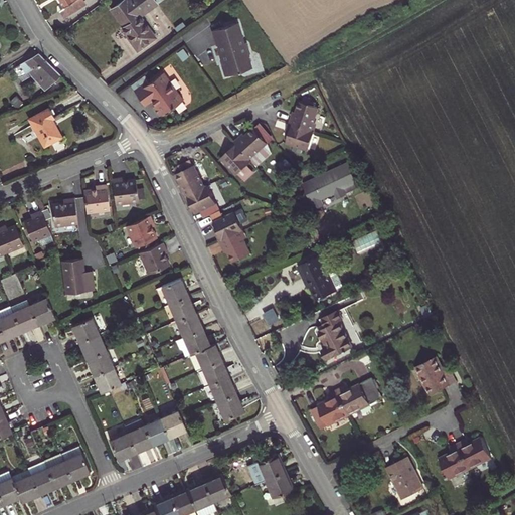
[(59,0),(64,8),(60,10),(65,17),(84,5),(81,0),(59,0)]
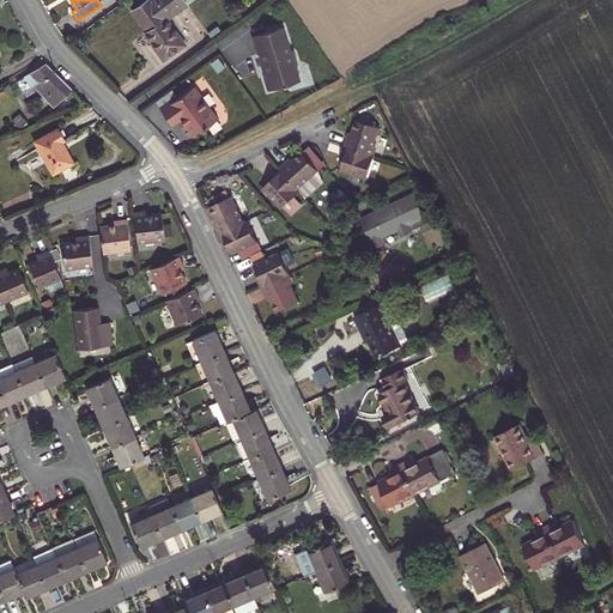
[(151,41),(164,60),(184,44),(167,19),(187,5),(183,0),(146,0),(133,10),(147,31),(153,40),(151,41)]
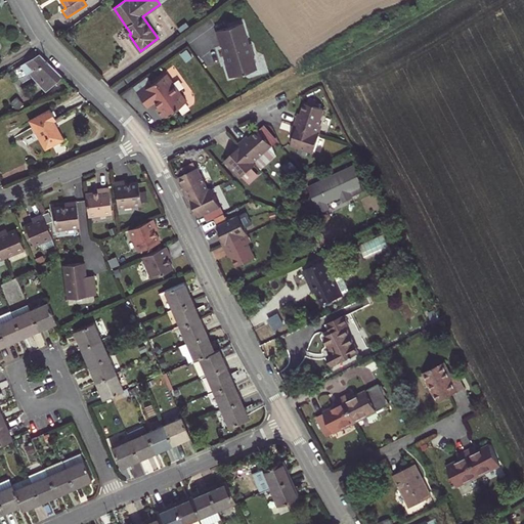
[(242,25),(216,32),(229,79),(257,71),(253,56),(256,55),(251,44),(248,45),(242,25)]
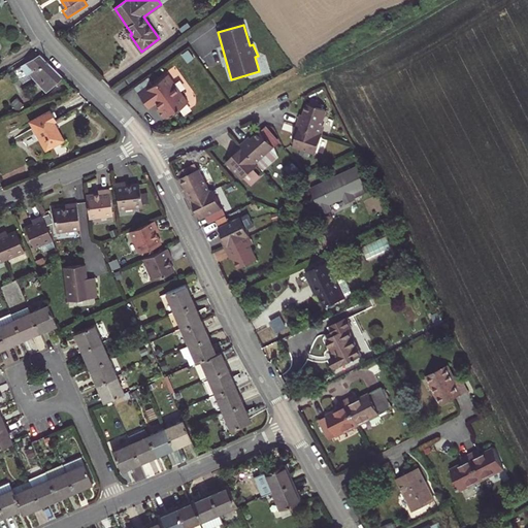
[(48,89),(62,77),(40,56),(14,70),(20,79),(29,74),(32,72),(48,89)]
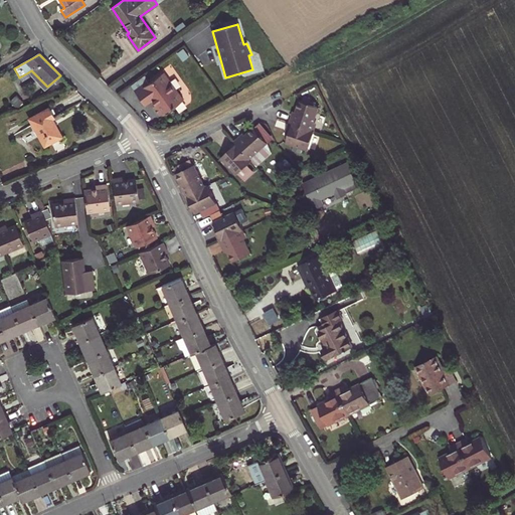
[(31,70),(28,72),(44,91),(47,87),(31,70)]
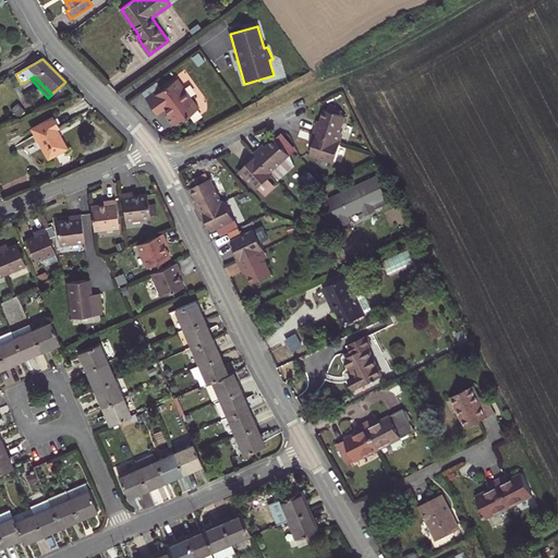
[(180,88),(173,81),(143,102),(153,116),(160,110),(165,117),(162,118),(170,129),(195,110),(187,99),(185,100),(179,92),(180,88)]
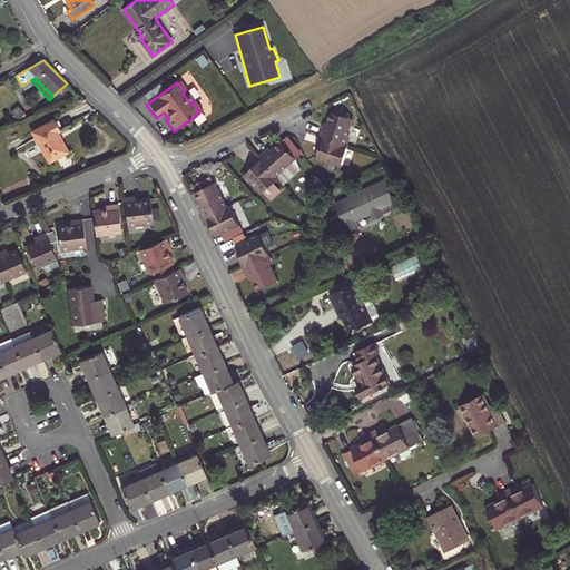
[(17,111),(21,120),(36,115),(31,106),(17,111)]
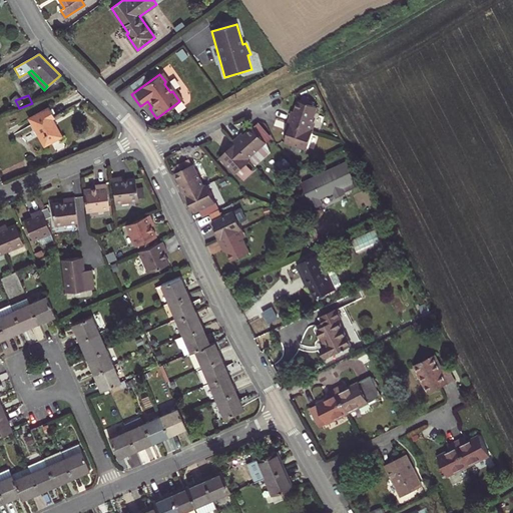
[(295,114),(292,113),(289,122),(312,130),(315,121),(320,106),(317,105),(308,103),(309,100),(310,98),(304,96),(302,101),(300,100),(295,114)]
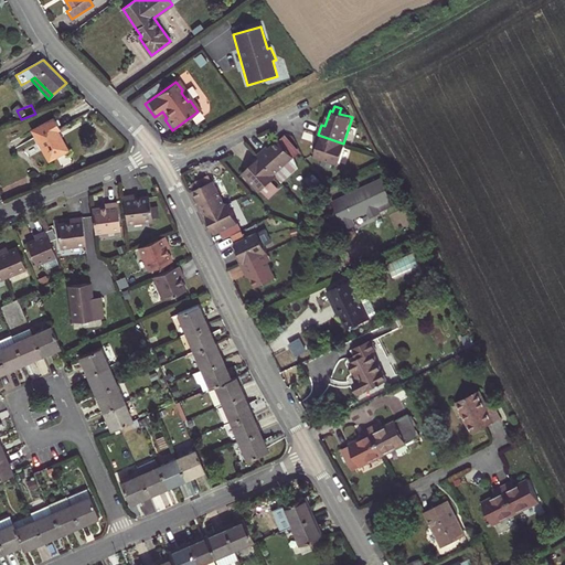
[(50,161),(68,150),(57,130),(61,129),(54,118),(33,130),(50,161)]
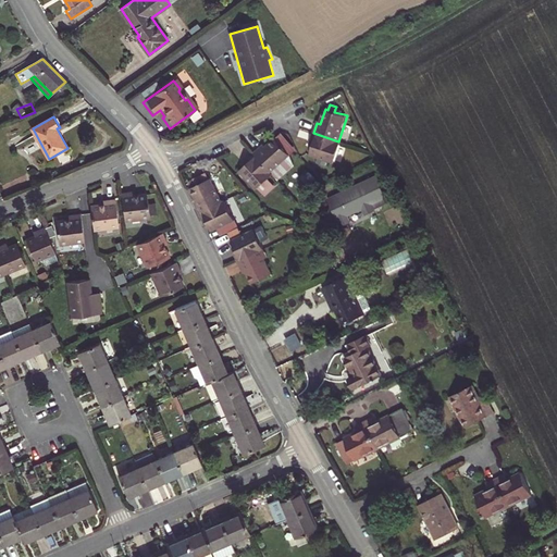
[(313,133),(310,144),(313,145),(310,155),(334,162),(341,143),(338,141),(313,133)]
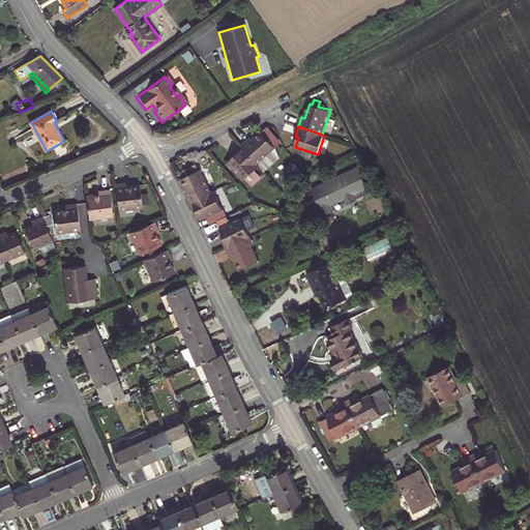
[(265,158),(277,147),(263,131),(252,142),(249,139),(241,146),(258,165),(265,158)]
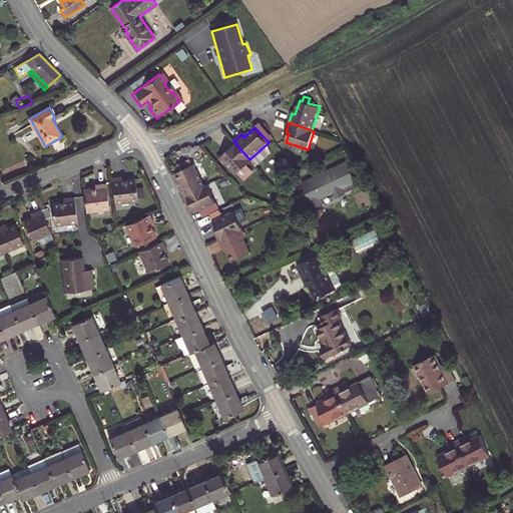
[(221,156),(237,173),(251,161),(249,159),(233,141),(226,147),(228,150),(221,156)]
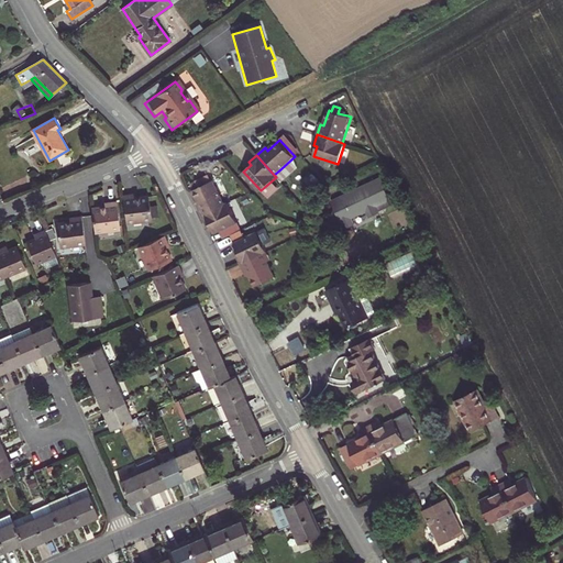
[(197,206),(201,216),(225,203),(213,179),(211,180),(208,174),(190,183),(200,203),(197,206)]
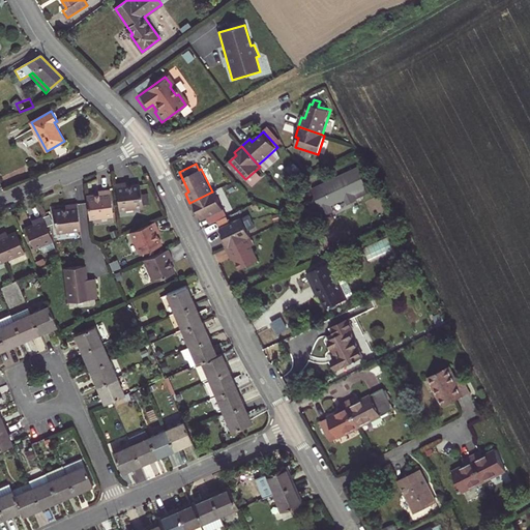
[(312,189),(324,216),(333,212),(330,206),(345,199),(348,205),(356,201),(363,197),(360,192),(367,188),(364,182),(362,177),(358,169),(312,189)]
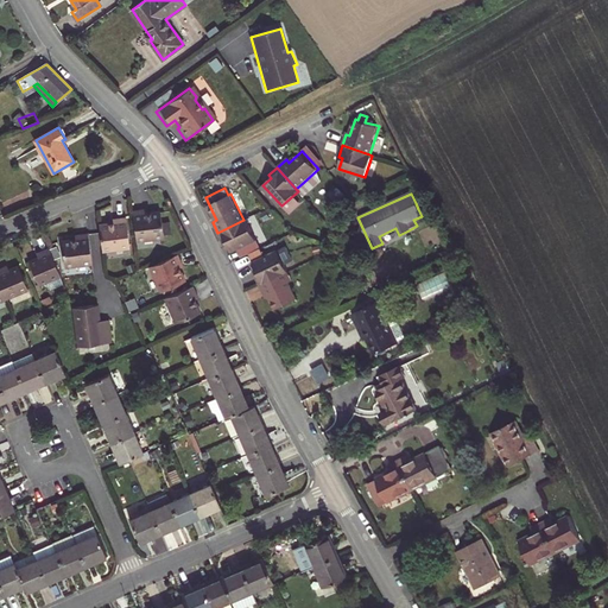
[(137,241),(164,238),(160,211),(146,213),(143,214),(143,209),(133,210),(137,241)]
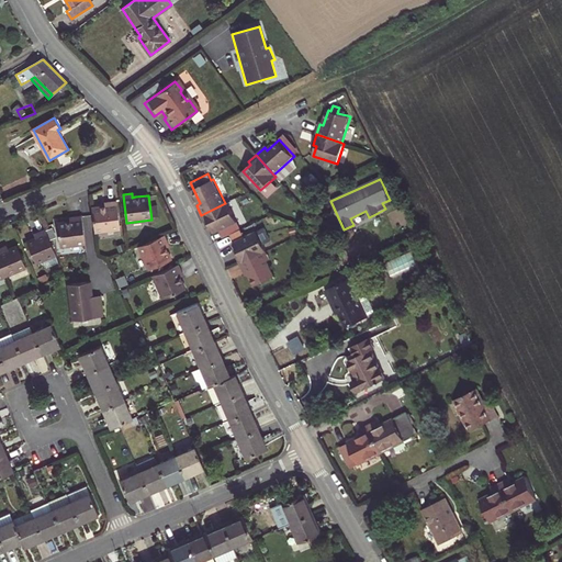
[(237,222),(242,220),(233,200),(228,202),(237,222)]
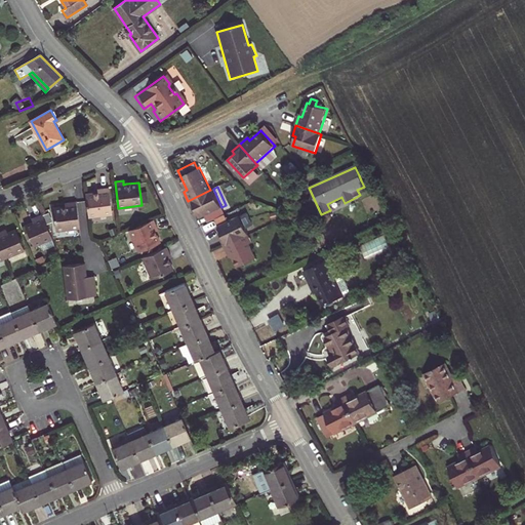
[(86,194),(88,216),(113,213),(109,188),(101,188),(102,192),(97,193),(86,194)]
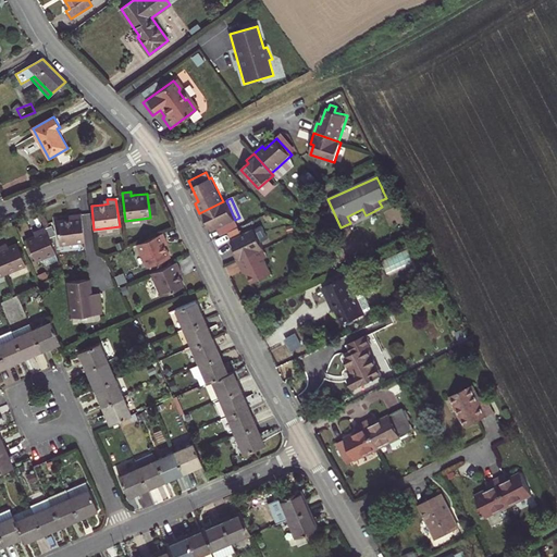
[(218,229),(221,236),(238,227),(235,220),(226,200),(223,201),(199,213),(203,223),(208,221),(212,231),(218,229)]
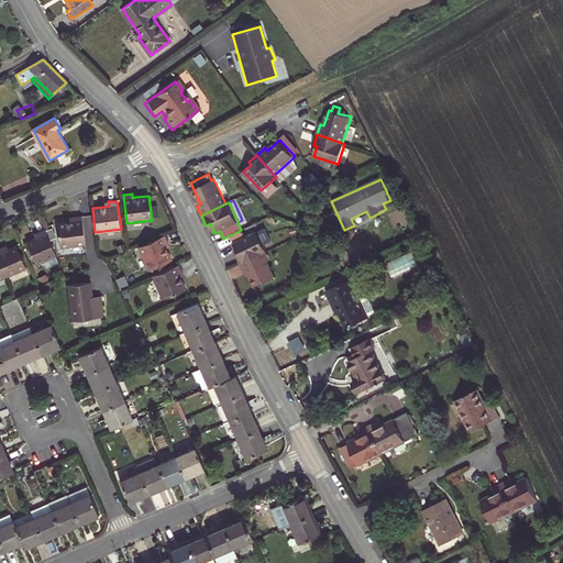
[(300,219),(305,223),(310,218),(307,213),(300,219)]
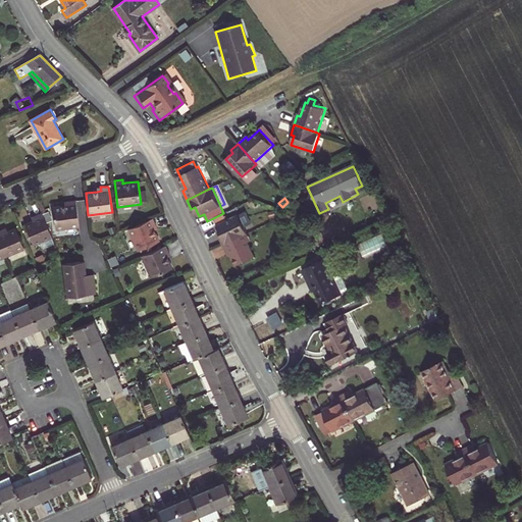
[(53,207),(56,229),(80,226),(76,200),(68,202),(68,205),(65,206),(53,207)]
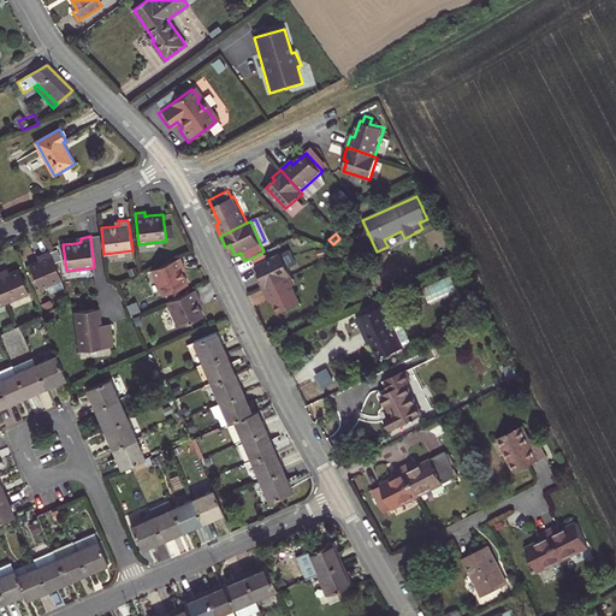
[(42,259),(39,260),(29,265),(40,289),(61,279),(49,252),(41,255),(42,259)]
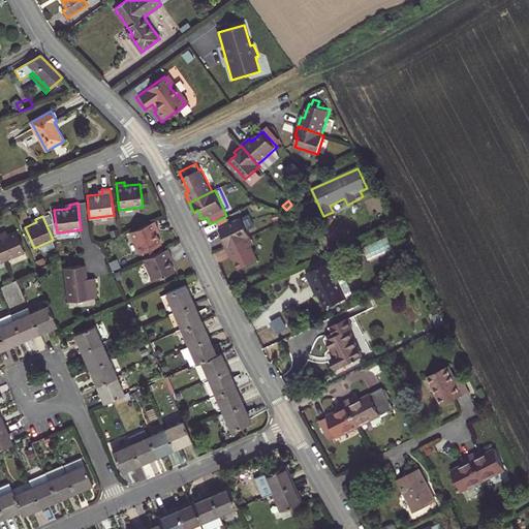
[(382,220),(384,226),(395,222),(392,216),(382,220)]
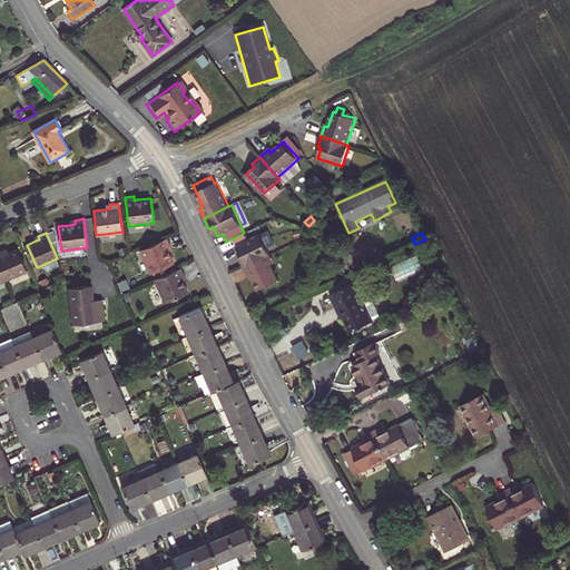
[(243,255),(239,257),(244,267),(267,255),(271,254),(262,235),(238,246),(243,255)]
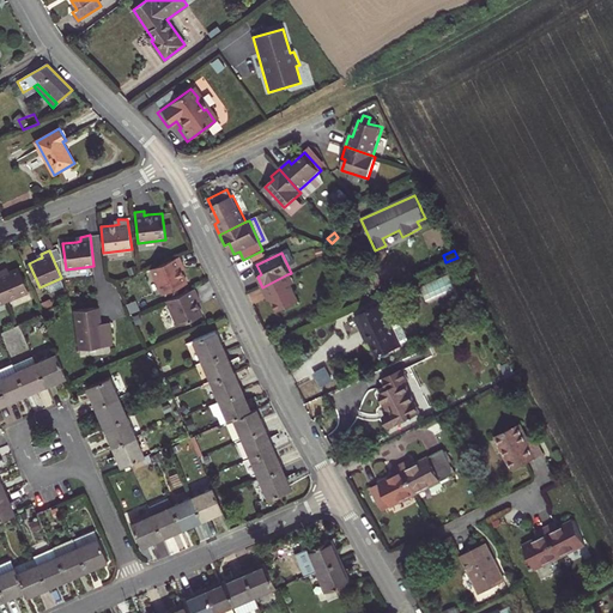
[(180,256),(150,269),(163,296),(188,284),(182,271),(187,269),(180,256)]
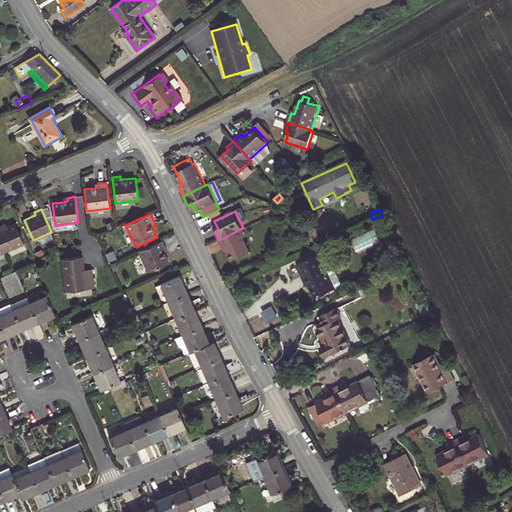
[(372,219),(375,224),(384,220),(382,215),(372,219)]
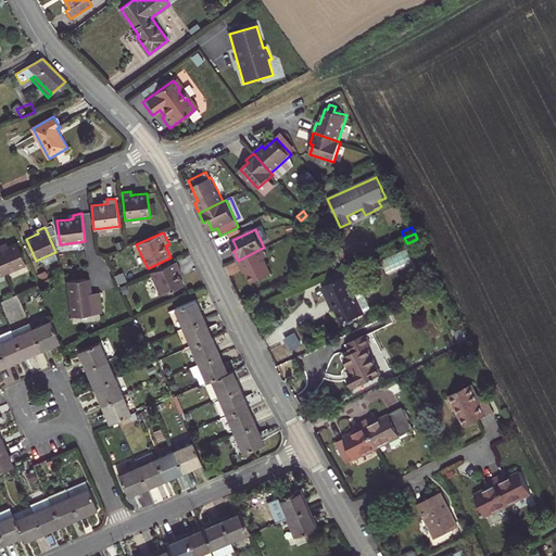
[(26,265),(16,242),(9,247),(4,248),(3,244),(0,245),(0,257),(7,274),(26,265)]
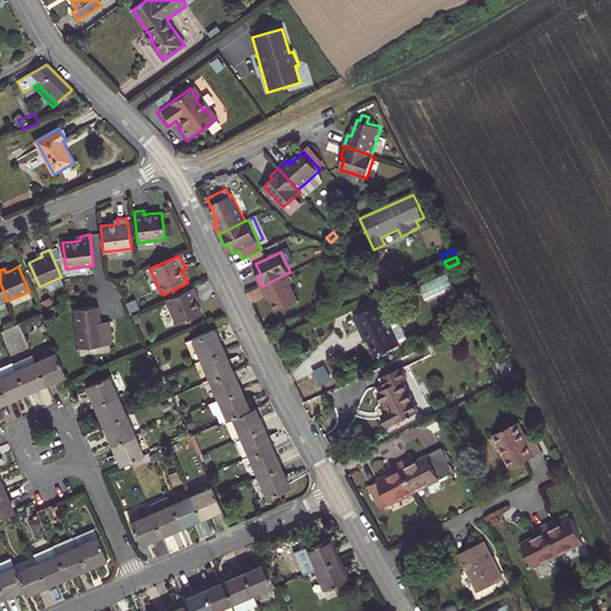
[(270,295),(277,310),(300,300),(292,284),(287,273),(261,287),(266,296),(270,295)]
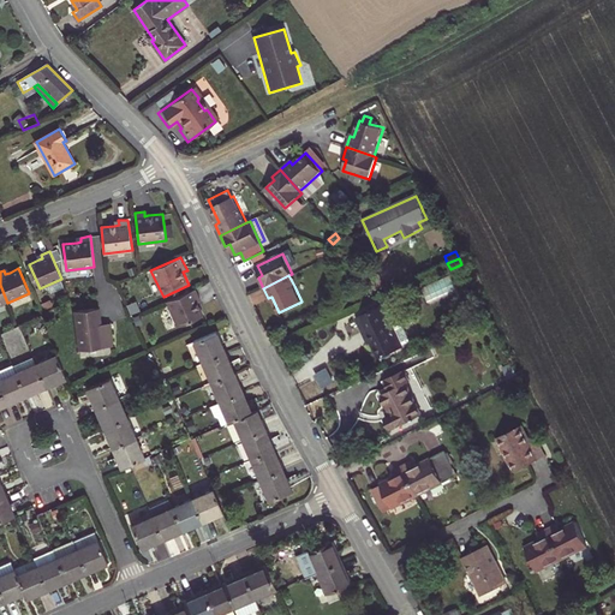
[(196,288),(167,302),(178,327),(203,316),(197,303),(196,299),(199,298),(196,288)]
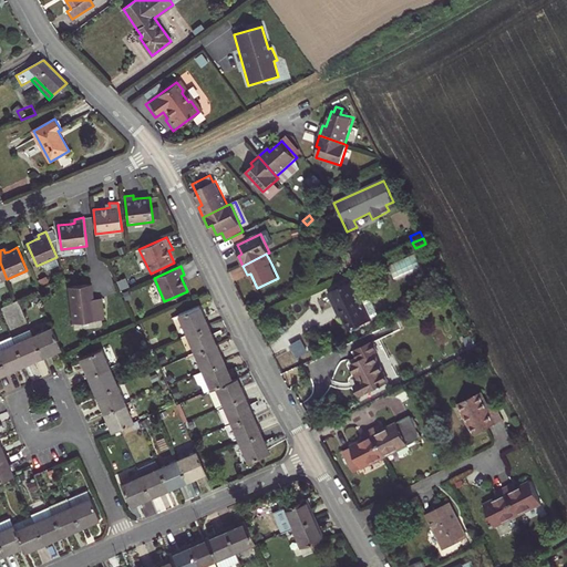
[(343,315),(350,329),(352,328),(359,326),(371,320),(370,319),(372,318),(373,320),(380,317),(372,301),(369,299),(366,301),(364,299),(362,301),(353,282),(330,292),(334,305),(338,302),(343,315)]
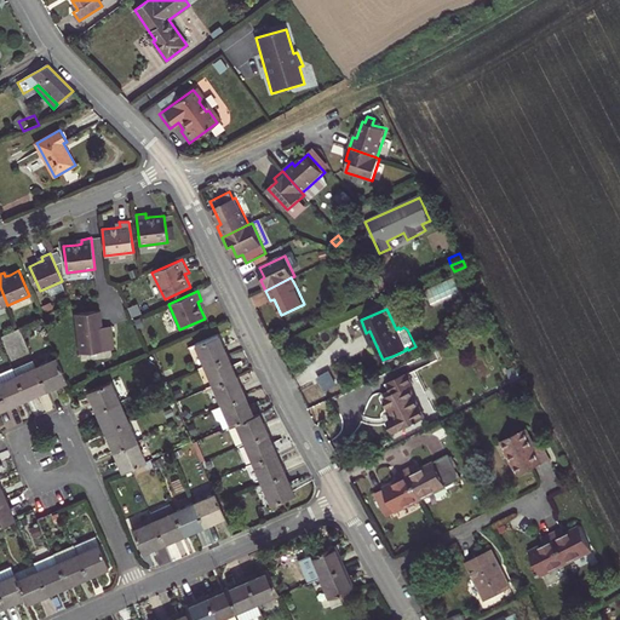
[(99,310),(75,314),(80,352),(114,349),(112,329),(102,331),(102,327),(99,310)]
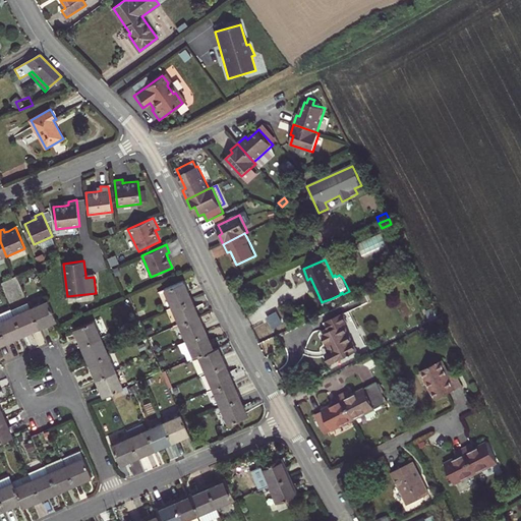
[(183,281),(164,290),(172,307),(191,298),(183,281)]
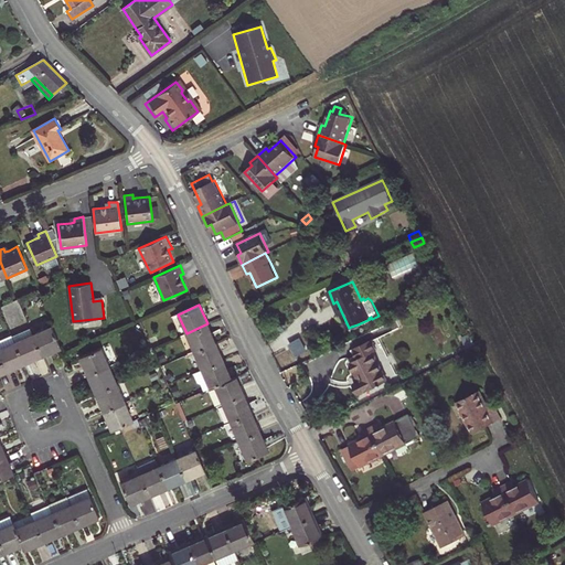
[(215,342),(208,323),(187,333),(194,351),(215,342)]
